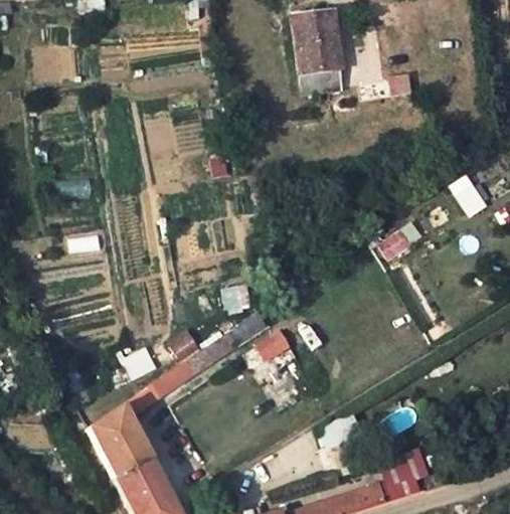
[(308,95),(343,91),(341,69),(344,68),(336,12),(297,18),(308,95)]
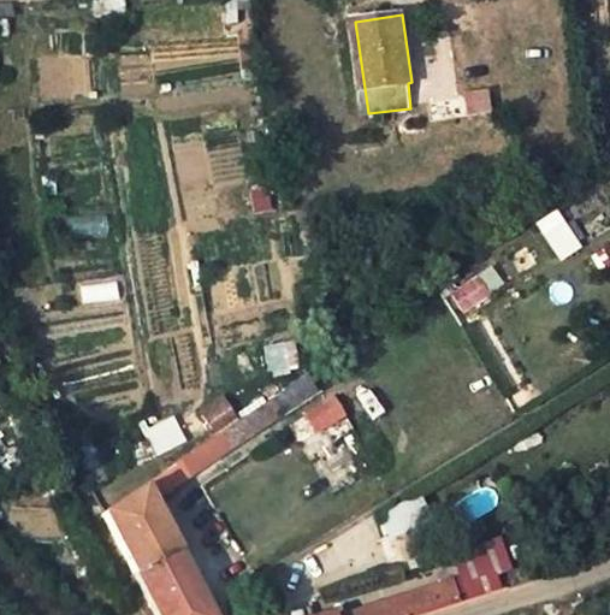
[(463,87),(467,113),(491,111),(487,84),(463,87)]
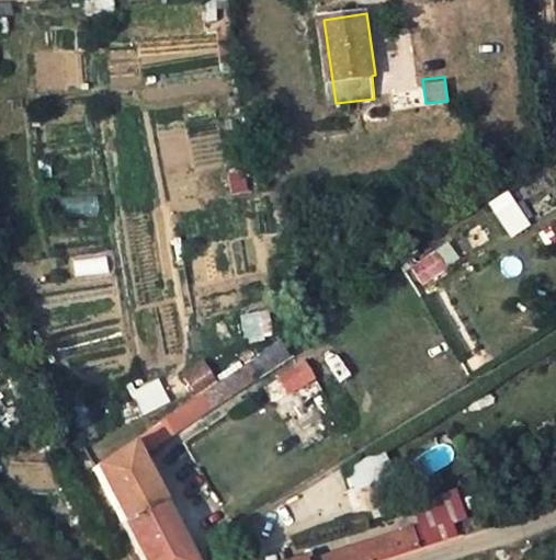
[(513,237),(533,221),(508,187),(488,203),(513,237)]
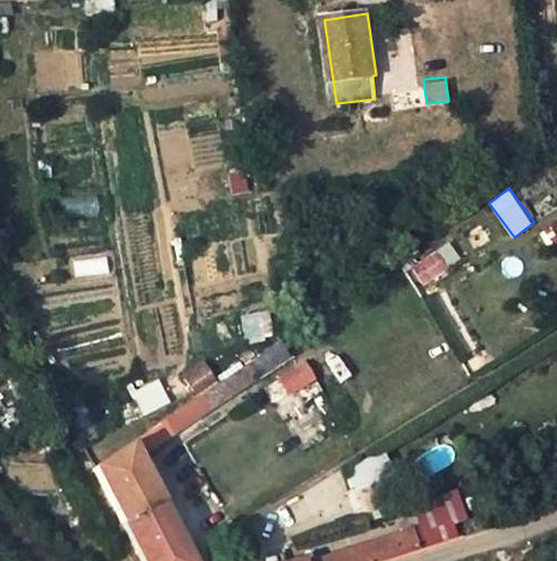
[(68,192),(67,214),(100,216),(101,194),(68,192)]
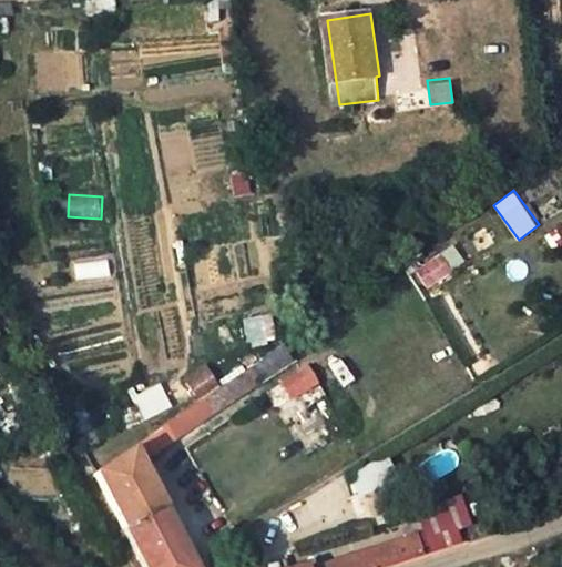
[(415,264),(425,286),(469,267),(459,244),(415,264)]
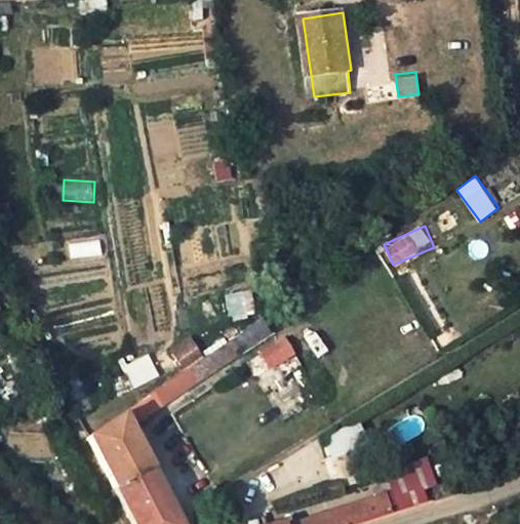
[(91,437),(119,488),(155,470),(132,427),(273,331),(265,319),(91,437)]
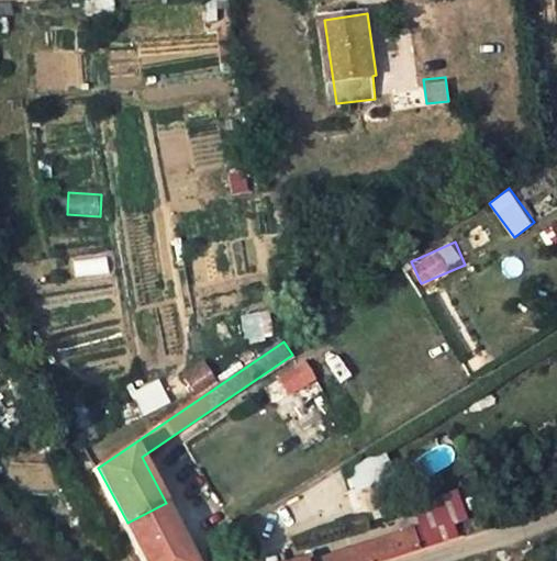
[(320,378),(309,361),(291,373),(303,390),(320,378)]
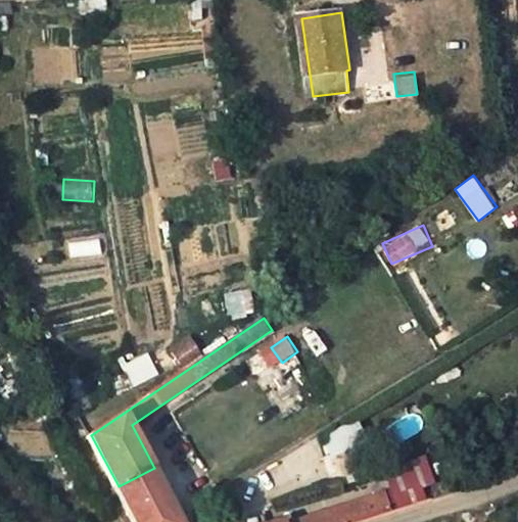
[(153,350),(158,370),(176,365),(171,346),(153,350)]
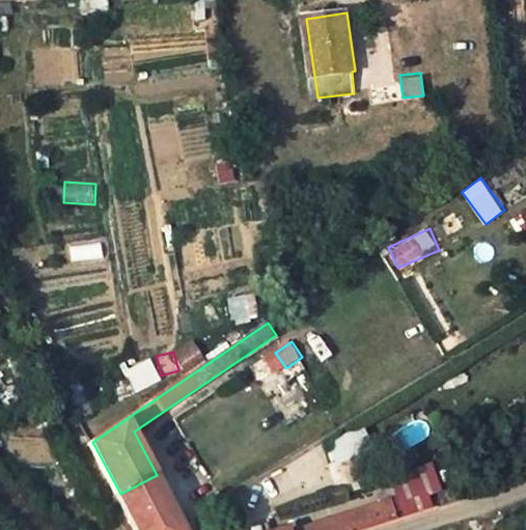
[(342,496),(375,485),(365,455),(334,465),(342,496)]
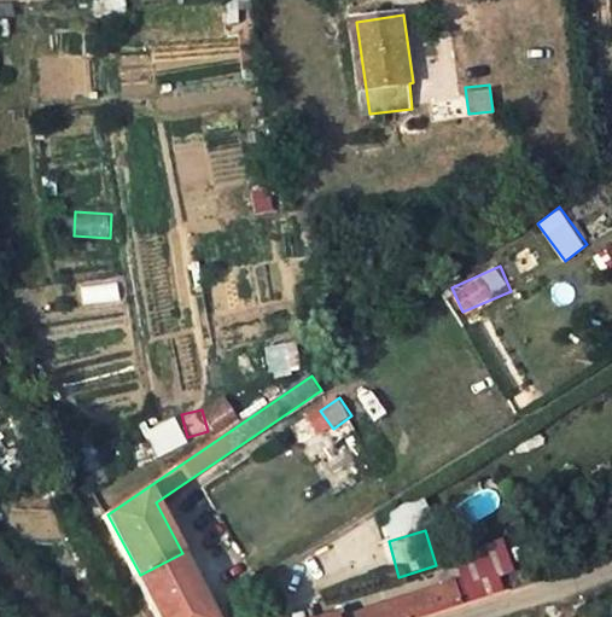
[(216,616),(182,553),(140,575),(162,616),(216,616)]
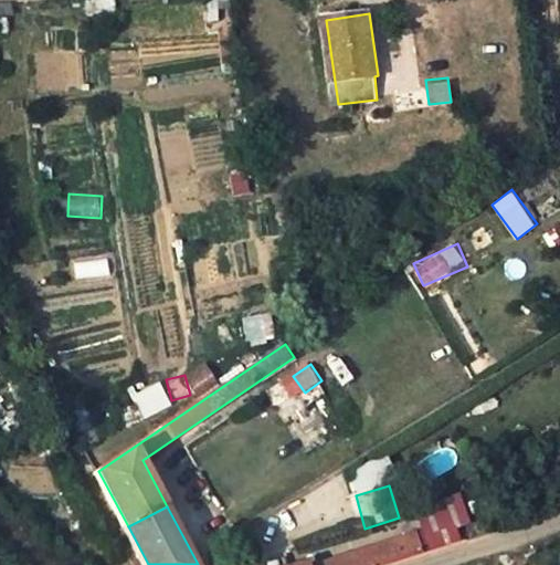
[(431,537),(437,554),(464,545),(456,529),(431,537)]
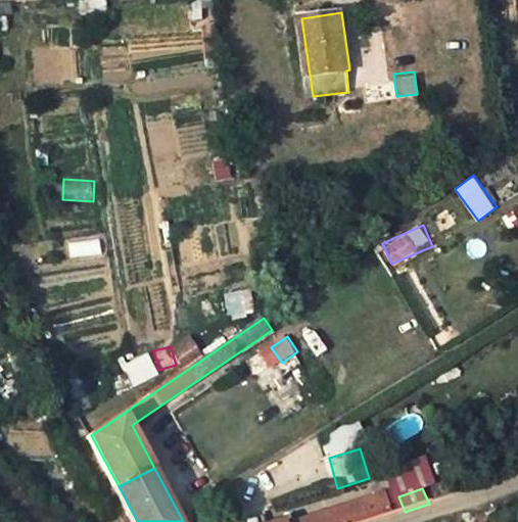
[(369,521),(394,514),(387,494),(301,521),(369,521)]
